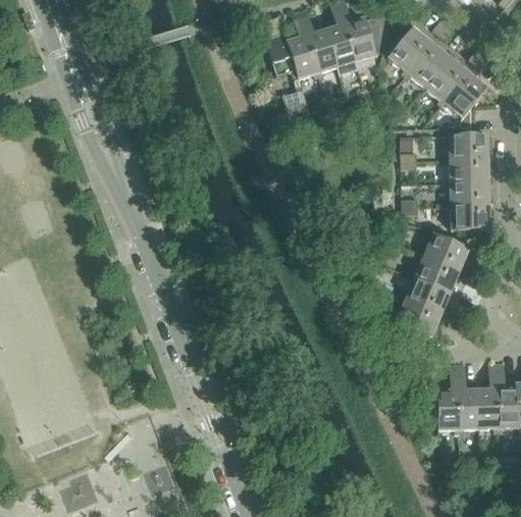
[(342,13),(337,0),(329,0),(333,15),(342,13)]
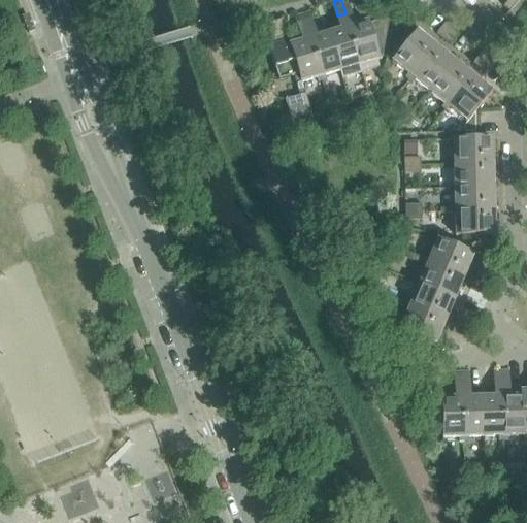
[(341,0),(346,13),(353,11),(349,0),(341,0)]
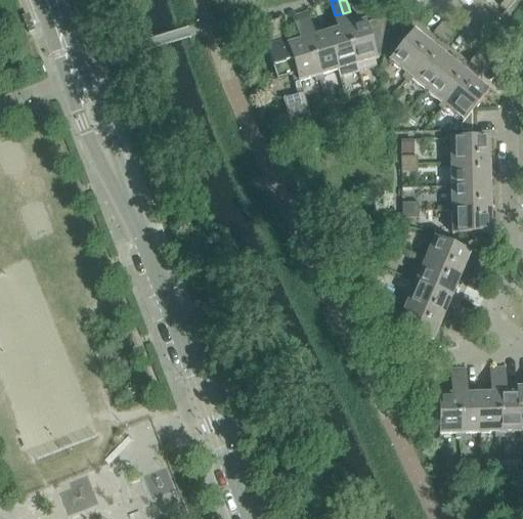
[(307,7),(300,9),(305,25),(312,23),(307,7)]
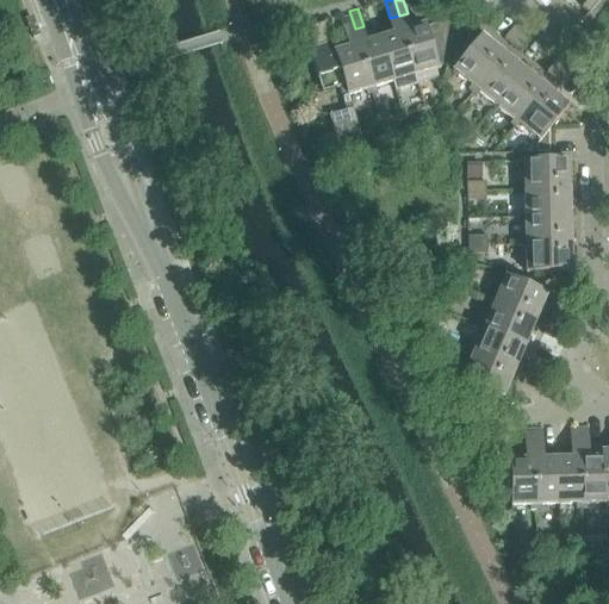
[(355,29),(349,11),(341,13),(347,31),(355,29)]
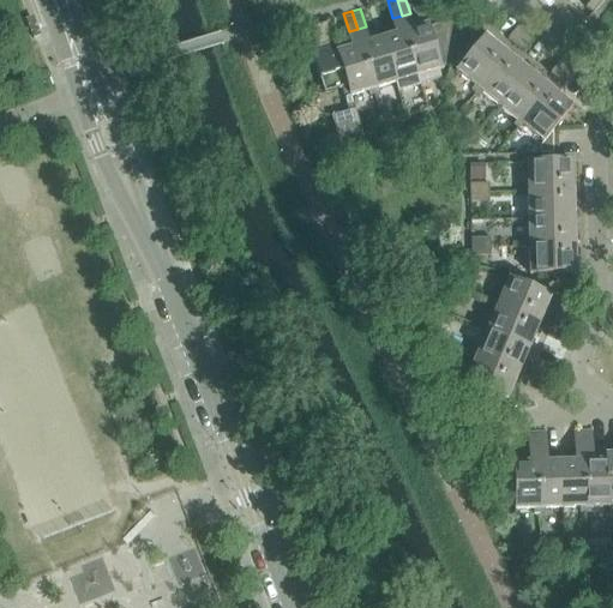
[(338,47),(330,17),(314,22),(322,42),(312,44),(325,89),(343,84),(349,106),(332,110),(342,144),(366,137),(353,91),(352,91),(338,47)]
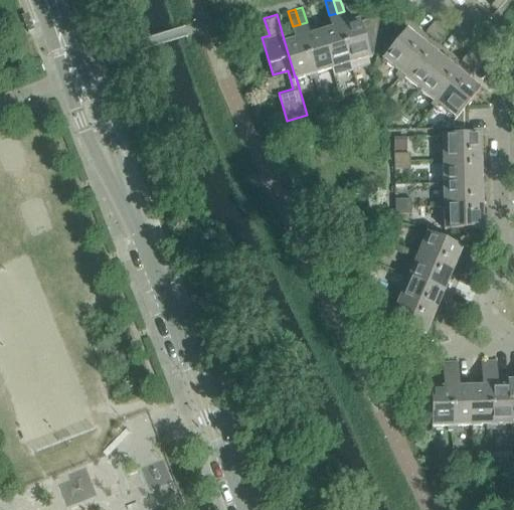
[(359,16),(339,22),(351,59),(370,53),(359,16)]
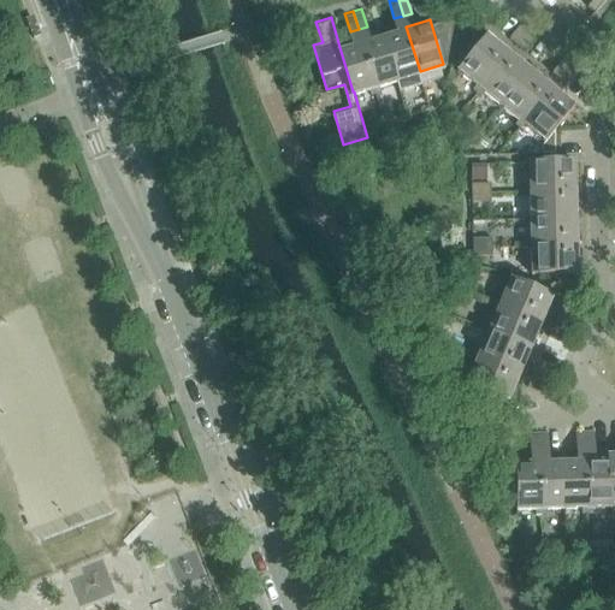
[(510,35),(518,41),(530,25),(522,19),(510,35)]
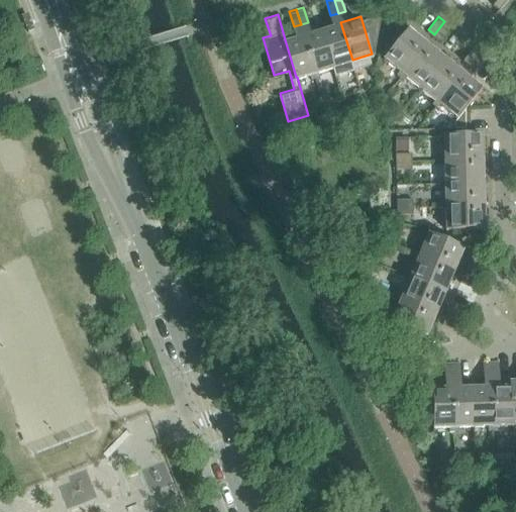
[(444,21),(434,34),(439,38),(450,26),(444,21)]
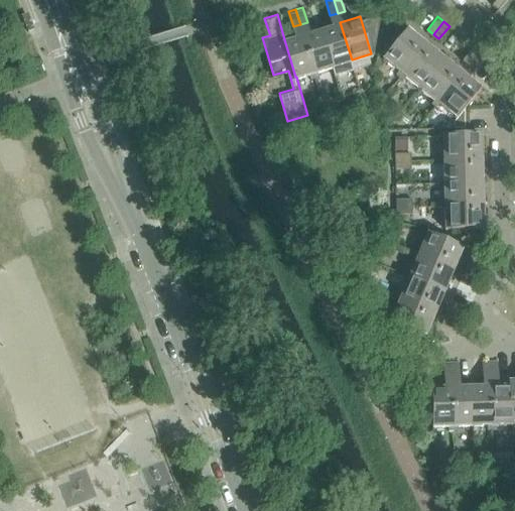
[(322,28),(333,66),(352,59),(340,22),(322,28)]
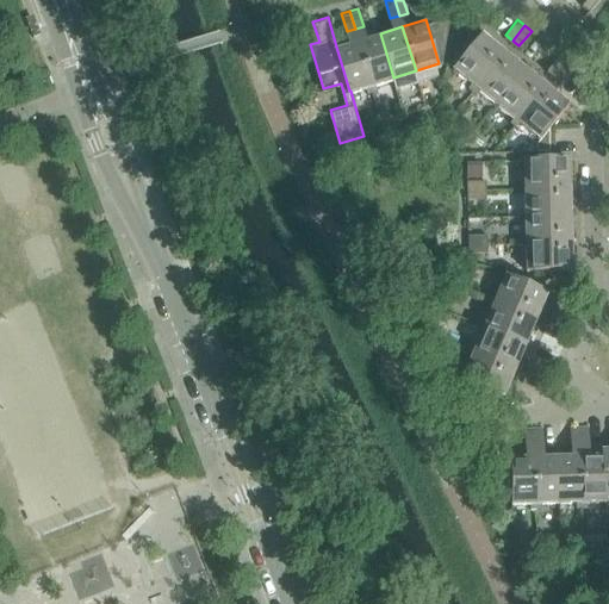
[(454,67),(476,85),(505,49),(483,31),(454,67)]
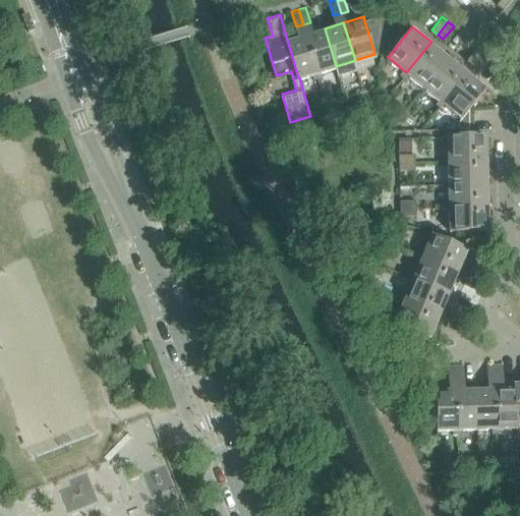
[(325,29),(306,34),(318,71),(336,66),(325,29)]
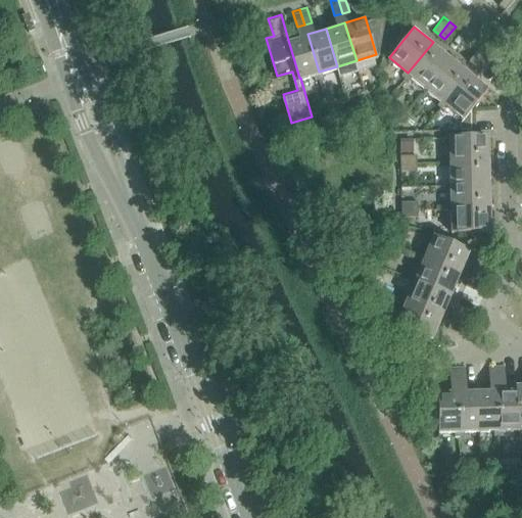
[(307,34),(288,40),(299,78),(300,78),(319,72),(307,34)]
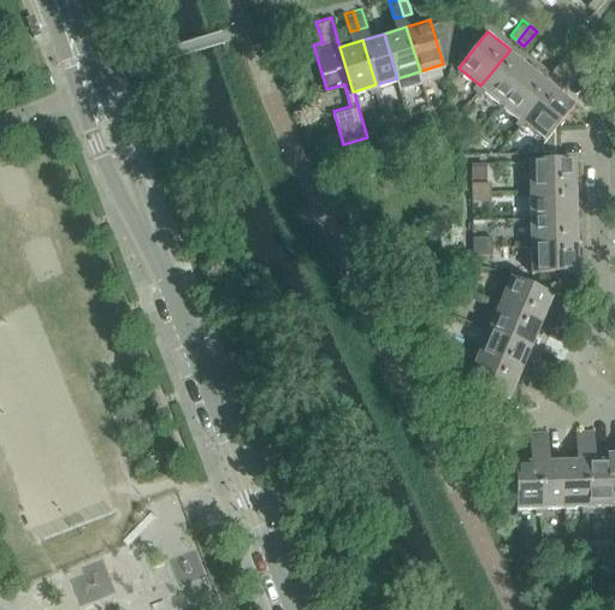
[(480,86),(502,102),(531,66),(510,49),(480,86)]
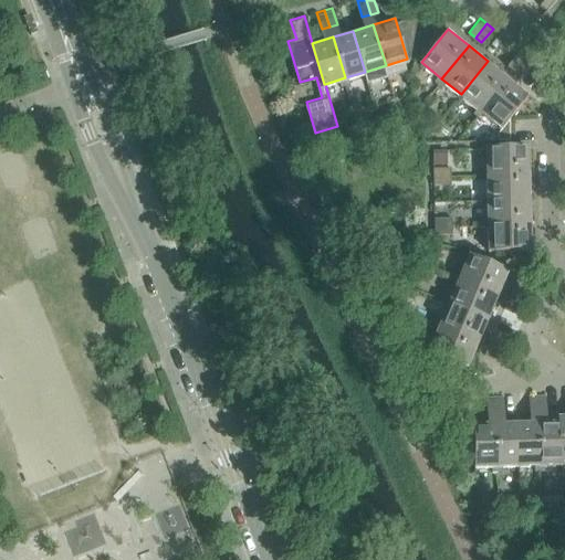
[(508,64),(514,69),(525,55),(519,50),(508,64)]
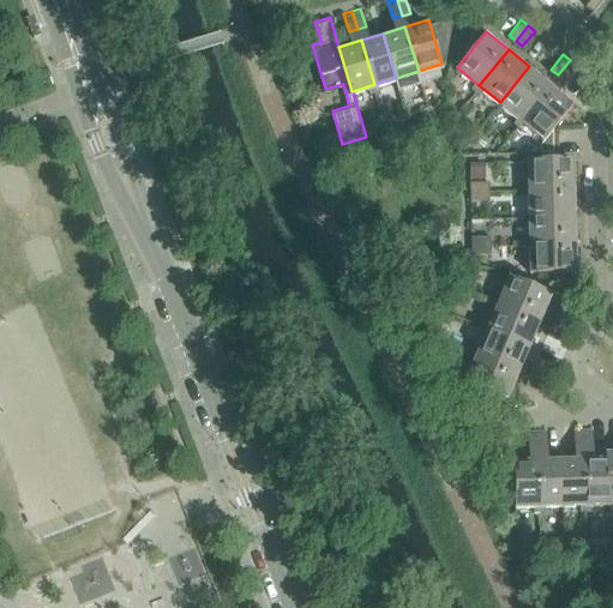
[(570,60),(558,74),(565,80),(577,66),(570,60)]
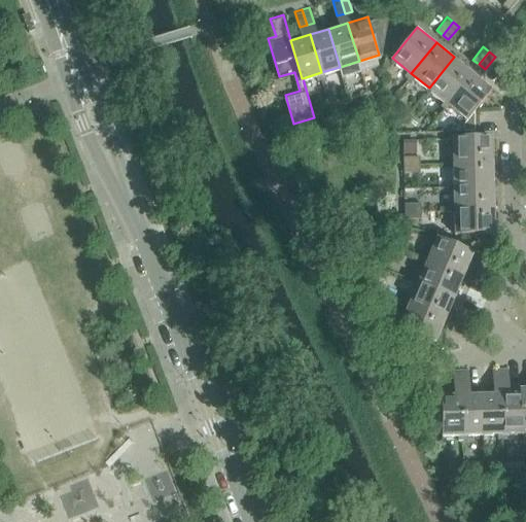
[(472,72),(454,57),(429,88),(448,103),(472,72)]
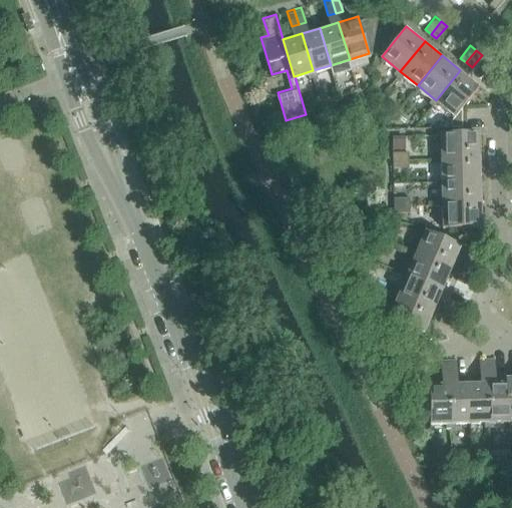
[(460,70),(436,100),(454,115),(479,85),(460,70)]
